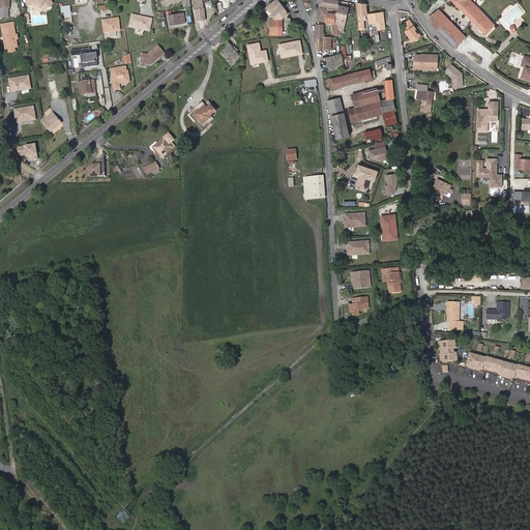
[(0,0),(0,8),(8,9),(7,0),(0,0)]
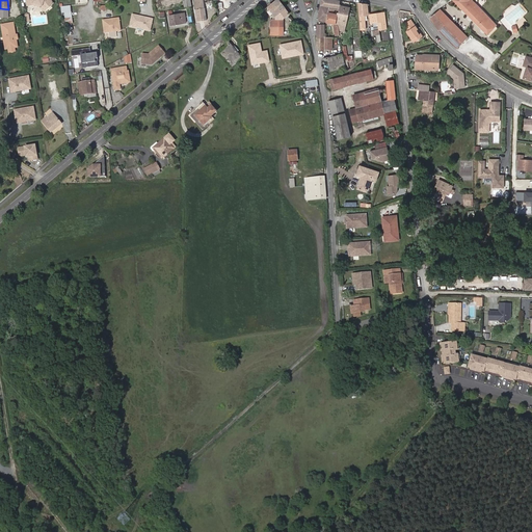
[(26,0),(27,4),(34,4),(44,7),(46,10),(54,4),(50,0),(26,0)]
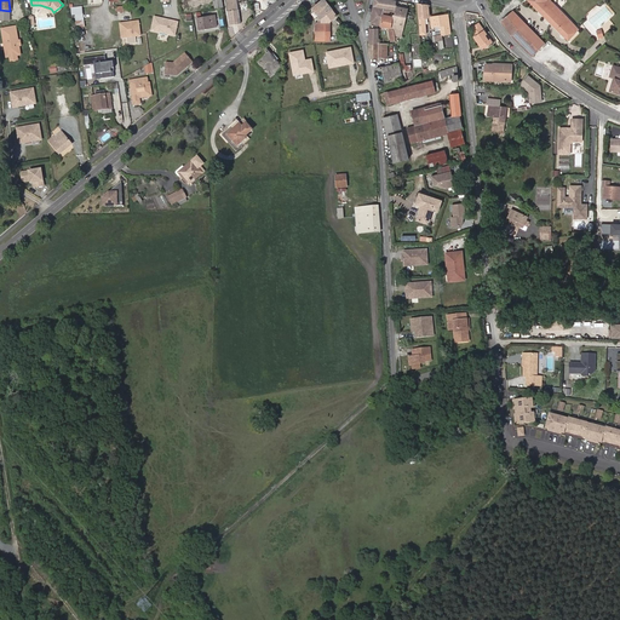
[(225,0),(228,11),(229,24),(241,23),(239,10),(236,0),(225,0)]
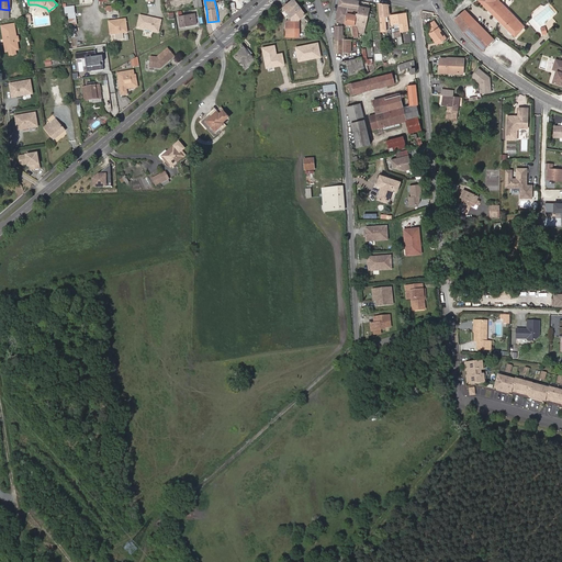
[(305,14),(293,0),(292,0),(283,8),(290,17),(290,21),(287,21),(287,22),(285,22),(285,45),(294,45),(294,43),(299,43),(299,20),(305,14)]
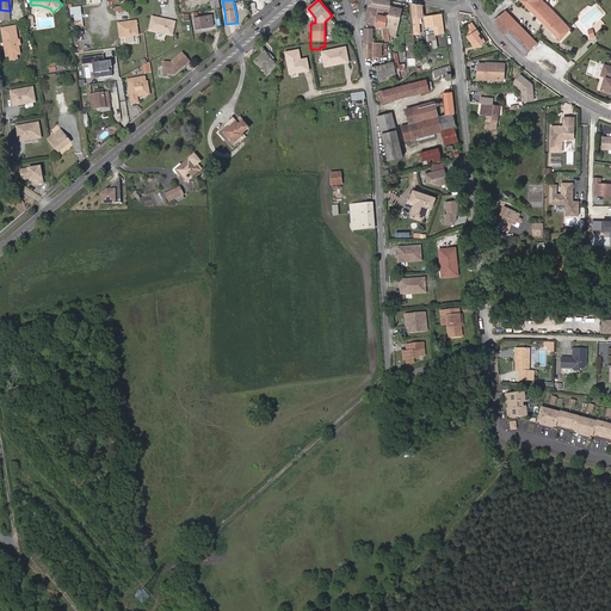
[(381,0),(368,0),(368,7),(377,8),(377,10),(380,11),(389,12),(389,16),(388,16),(399,18),(401,10),(389,7),(390,1),(381,0)]
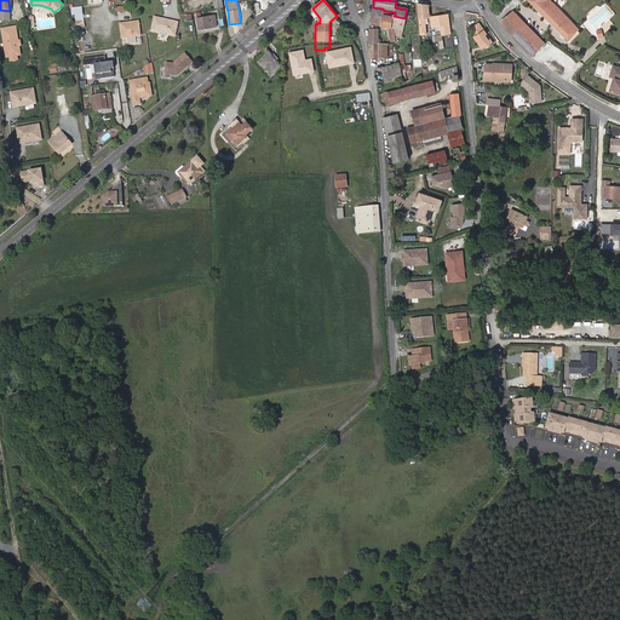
[(529,0),(568,39),(579,28),(551,0),(529,0)]
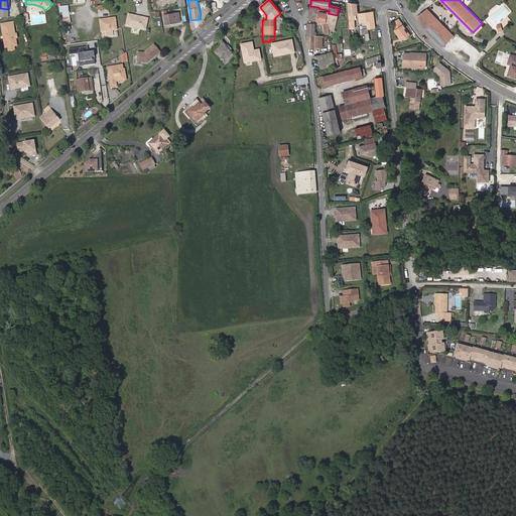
[(349,28),(354,28),(353,15),(358,14),(357,6),(348,4),(349,28)]
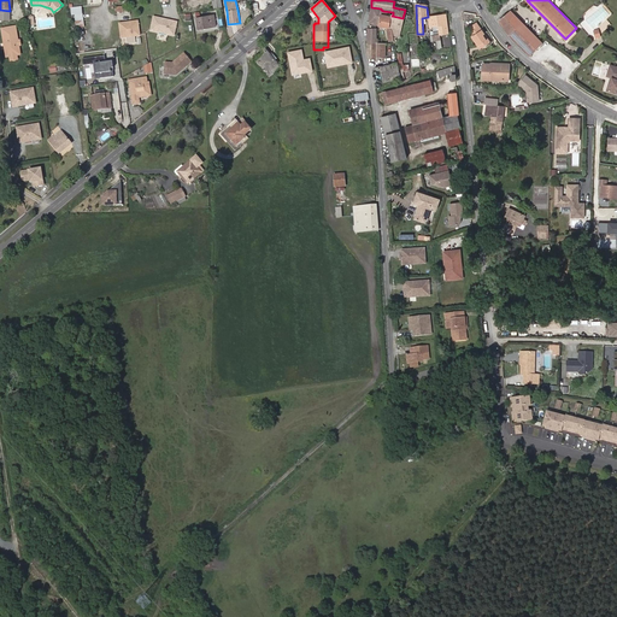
[(380,16),(381,10),(381,9),(371,7),(369,23),(378,25),(380,16)]
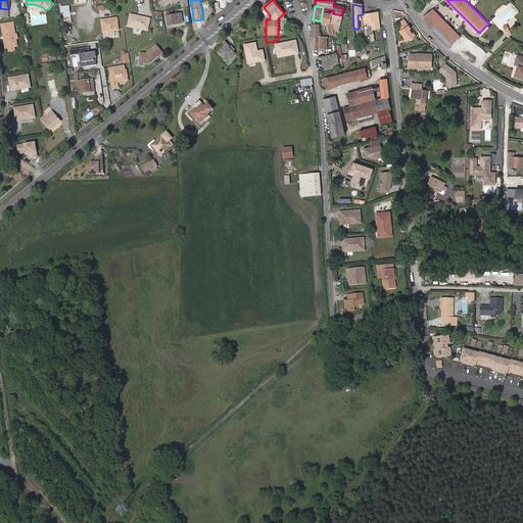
[(0,16),(8,17),(8,9),(0,8),(0,16)]
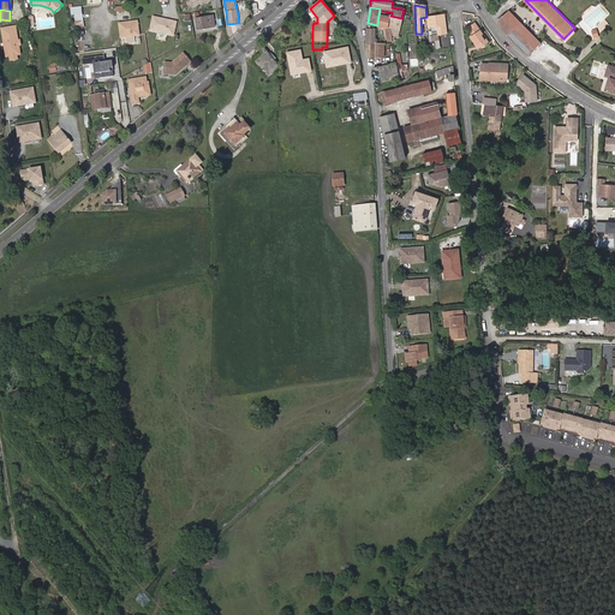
[(541,42),(509,10),(497,21),(509,36),(529,54),(541,42)]
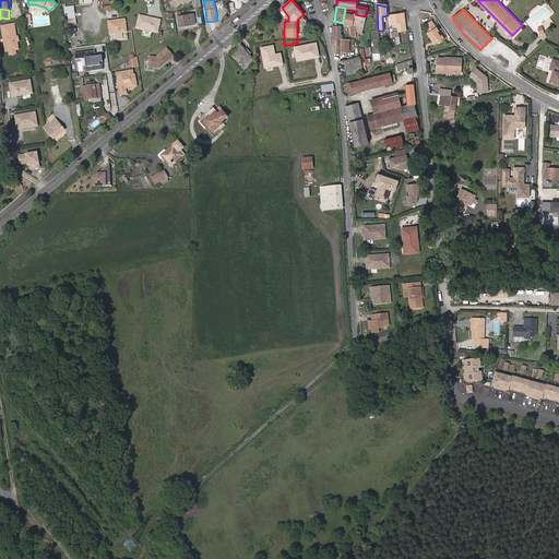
[(193,14),(178,16),(179,26),(194,24),(193,14)]
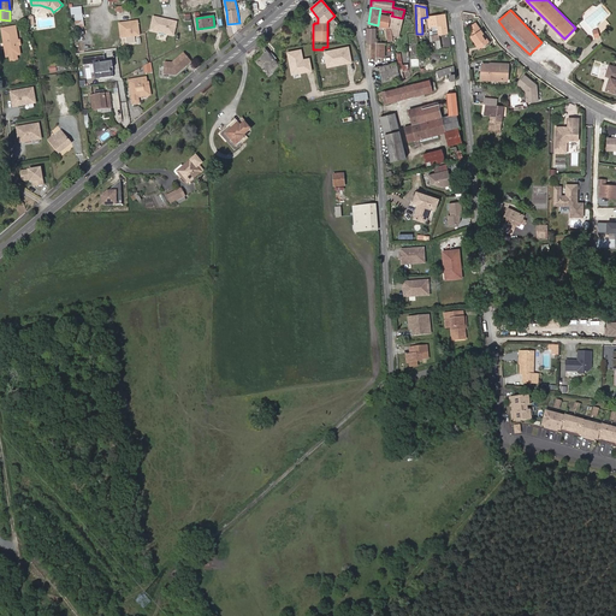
[(389,25),(390,18),(379,16),(378,25),(389,28),(389,25)]
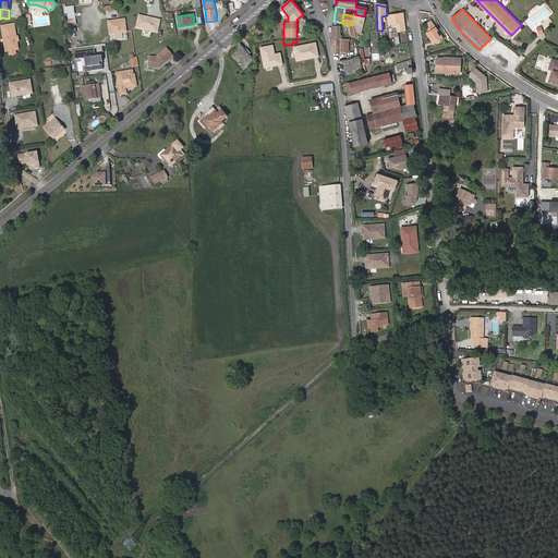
[(355,26),(362,27),(364,16),(354,14),(353,14),(353,16),(352,23),(352,25),(353,25),(355,26)]
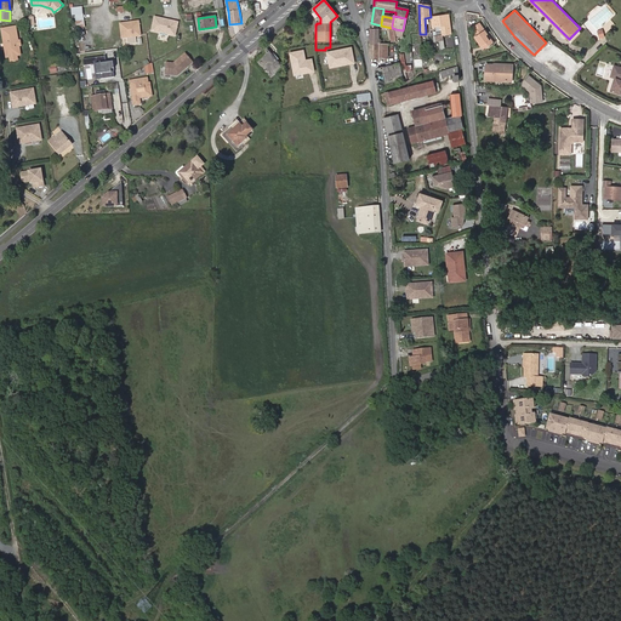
[(443,40),(453,39),(449,16),(431,17),(432,28),(440,27),(442,35),(443,40)]
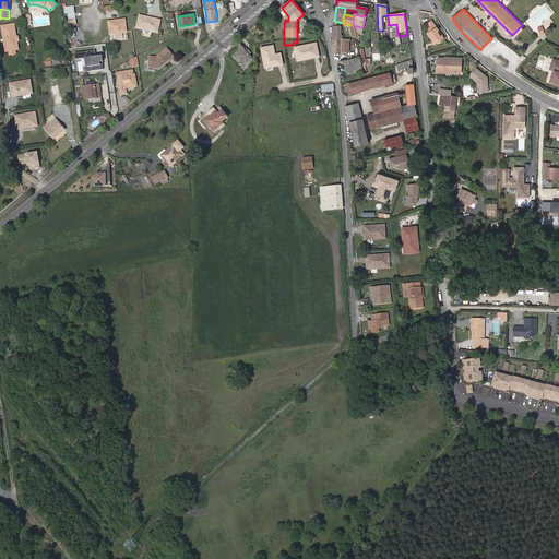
[(159,22),(139,16),(137,28),(157,33),(159,22)]
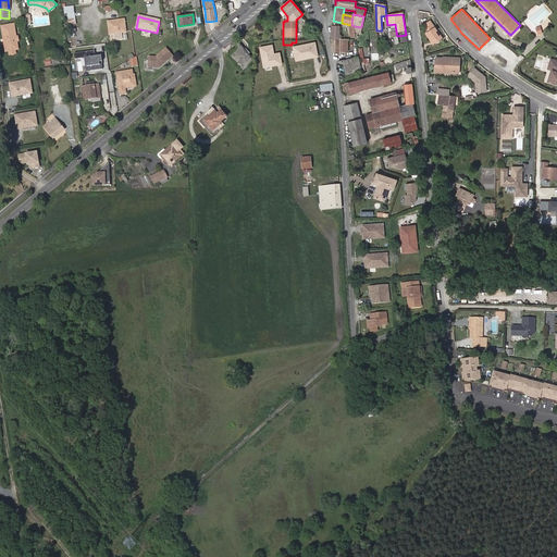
[(116,21),(108,22),(109,35),(125,33),(124,20),(120,21),(120,22),(118,22),(116,21)]
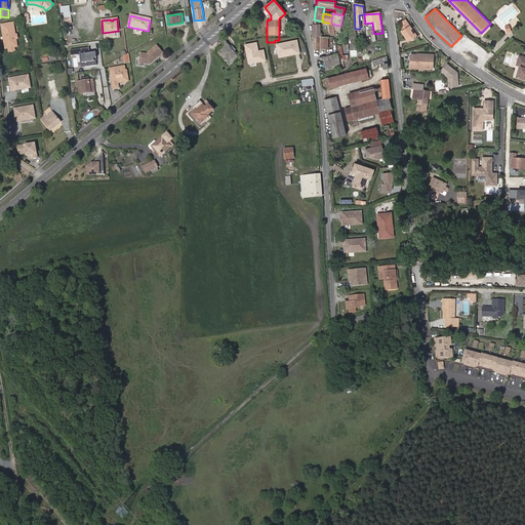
[(403,31),(402,31),(407,39),(410,37),(412,39),(416,36),(405,19),(400,24),(402,27),(401,28),(403,31)]
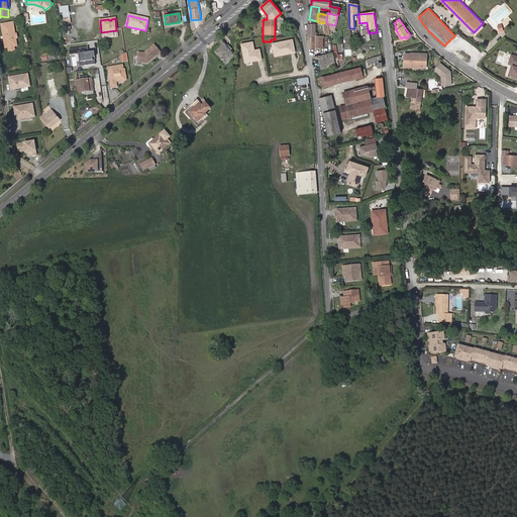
[(13,23),(2,25),(5,48),(8,47),(14,47),(16,46),(15,39),(14,35),(13,23)]
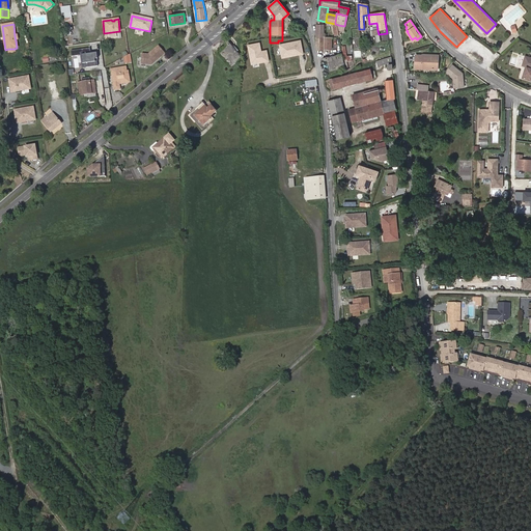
[(417,39),(415,37),(412,39),(407,31),(404,32),(412,43),(417,39)]
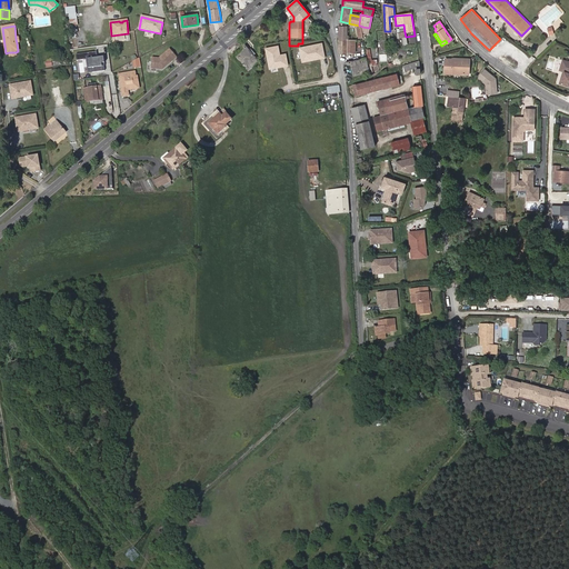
[(355,52),(355,40),(349,40),(347,40),(339,40),(339,47),(340,53),(345,55),(346,52),(355,52)]
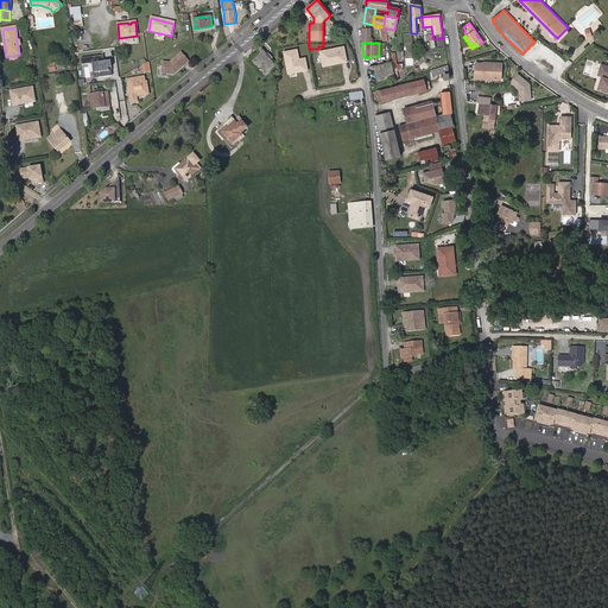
[(252,61),(258,68),(265,76),(277,65),(261,45),(260,46),(259,48),(260,52),(252,61)]
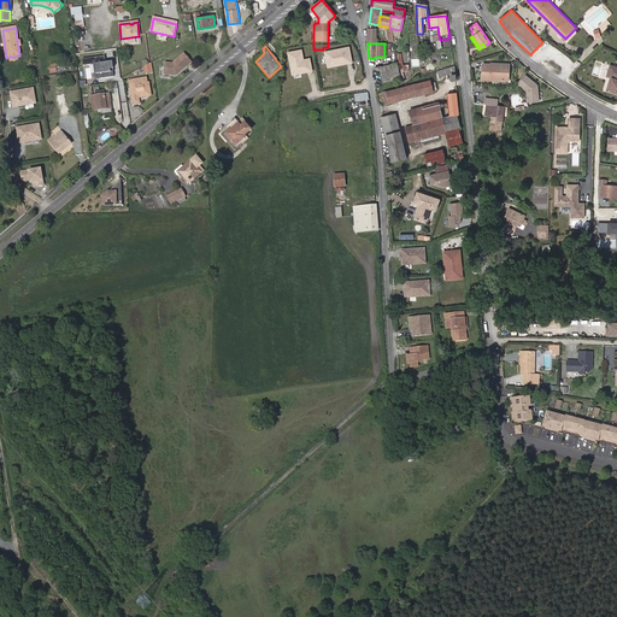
[(325,51),(329,68),(356,62),(352,46),(325,51)]
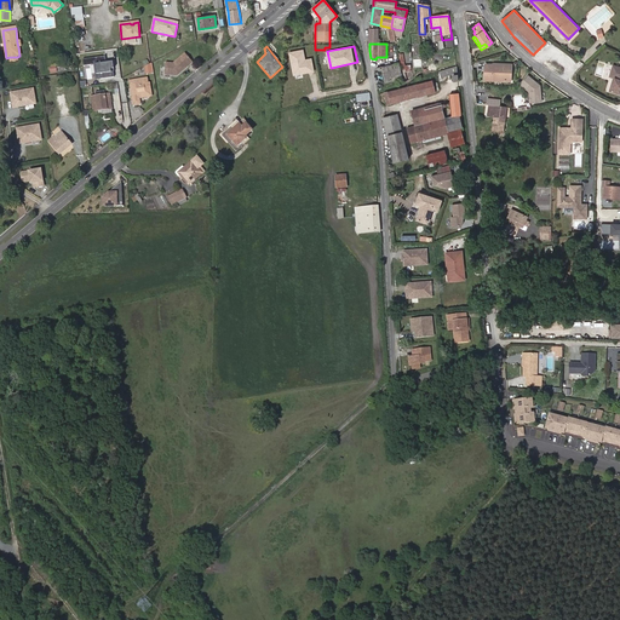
[(306,50),(292,51),(294,75),(316,73),(315,57),(308,58),(306,50)]
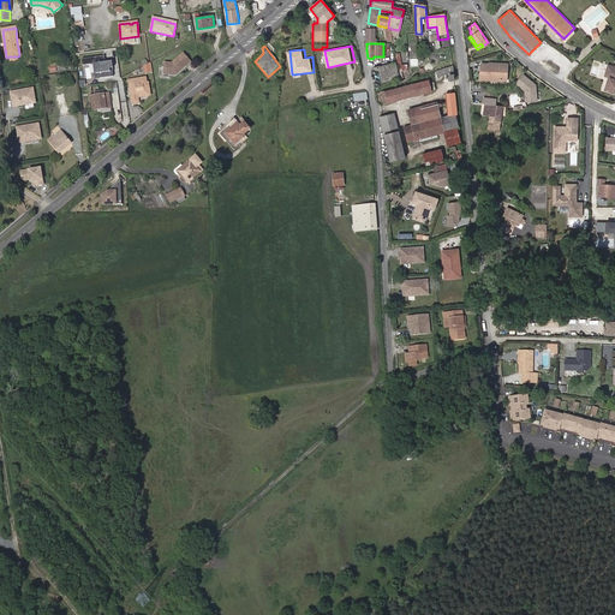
[(171,64),(163,63),(162,75),(174,75),(190,61),(183,53),(171,64)]
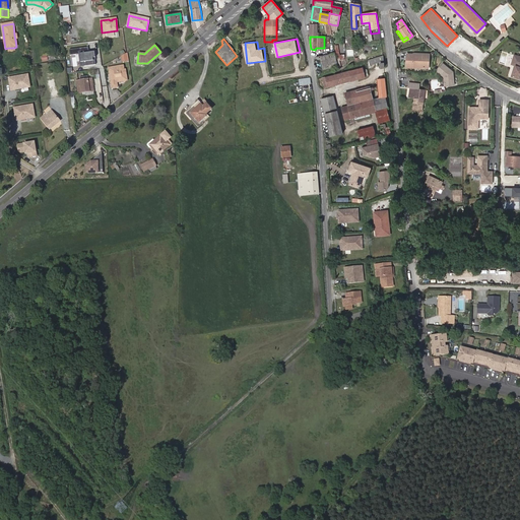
[(334,46),(336,58),(339,58),(340,60),(344,59),(344,55),(339,55),(337,45),(334,46)]
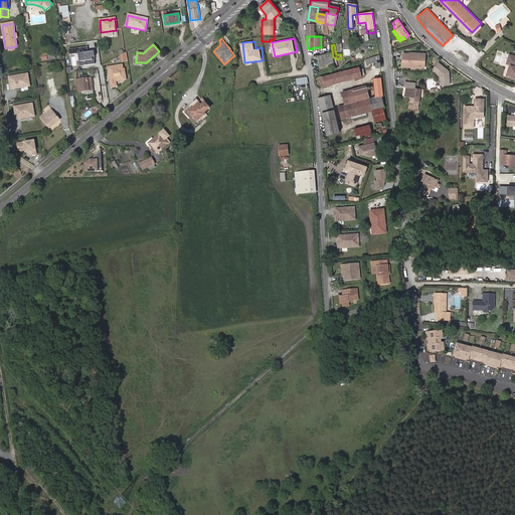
[(88,48),(68,50),(69,56),(78,55),(80,63),(82,62),(83,67),(95,65),(95,61),(93,61),(93,58),(95,58),(94,52),(88,53),(88,48)]
